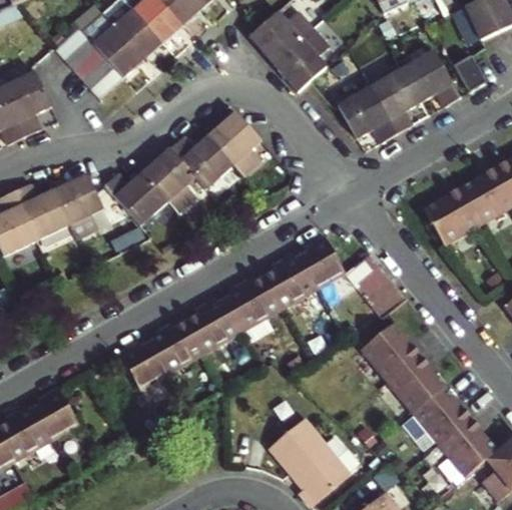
[(0,9),(13,3),(20,0),(0,0),(0,9)]
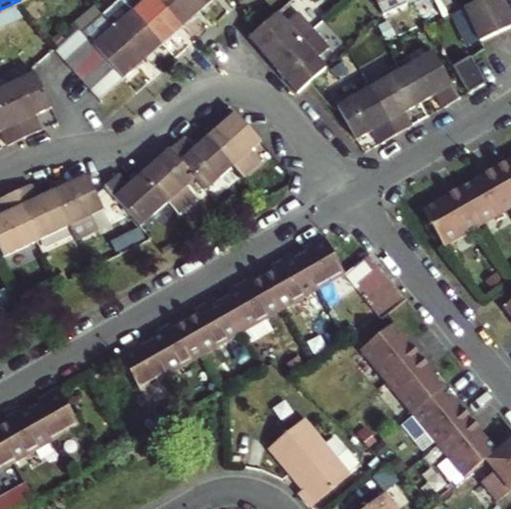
[(127,0),(126,1),(133,8),(163,43),(182,26),(159,0),(127,0)]
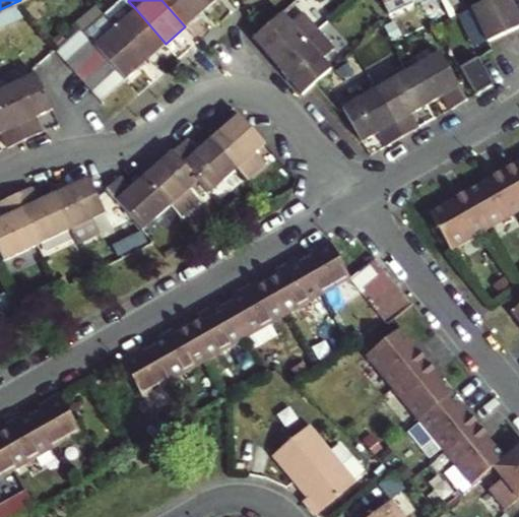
[(161,0),(185,26),(205,8),(197,0),(161,0)]
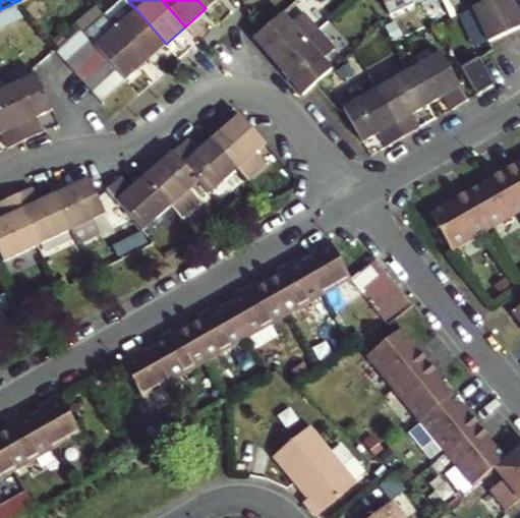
[(197,0),(206,8),(215,0),(197,0)]
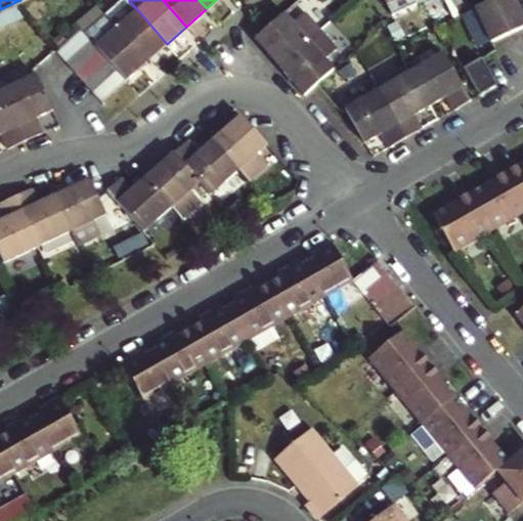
[(284,10),(288,15),(302,3),(300,0),(296,0),(284,10)]
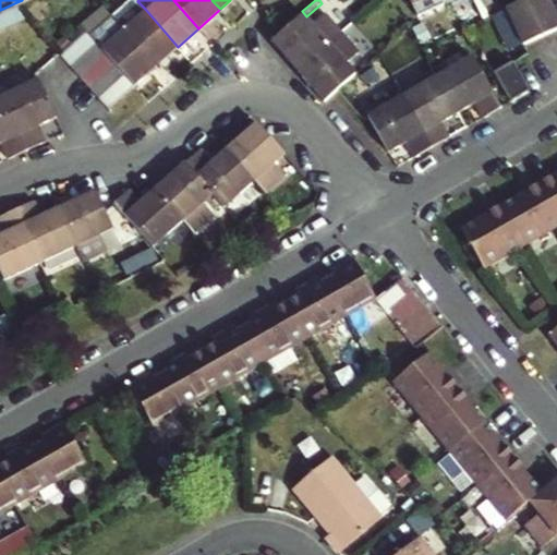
[(516,0),(499,8),(516,45),(556,25),(556,2),(545,8),(541,0),(516,0)]
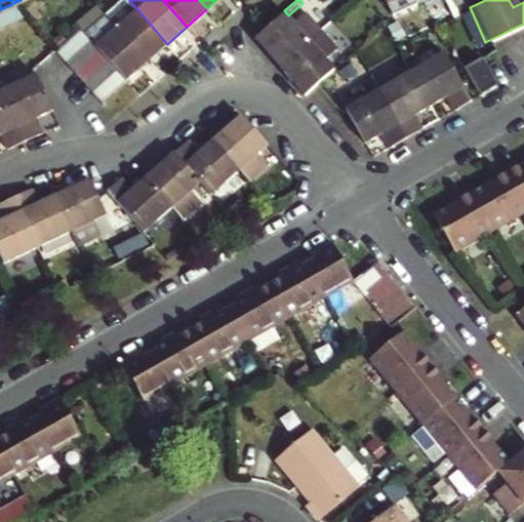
[(167,44),(136,8),(116,27),(147,62),(167,44)]
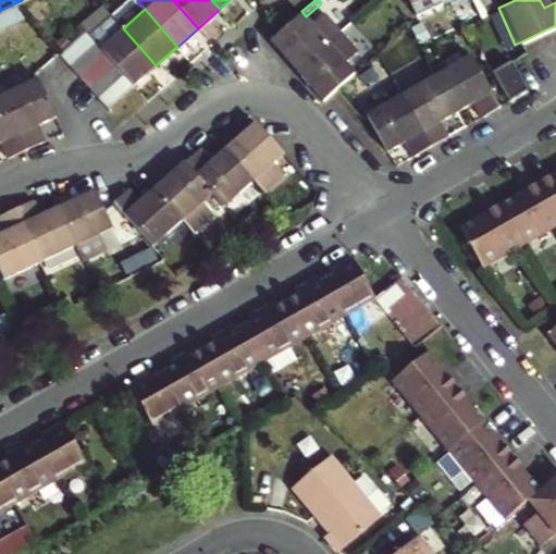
[(270,39),(298,70),(344,31),(326,10),(312,23),(306,16),(301,11),(278,33),(270,39)]
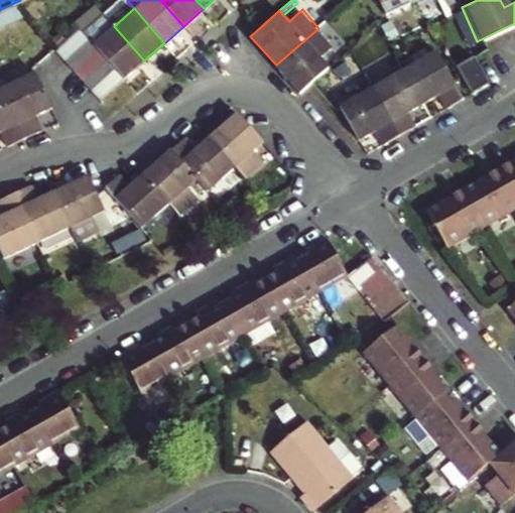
[(322,25),(338,43),(348,35),(331,16),(322,25)]
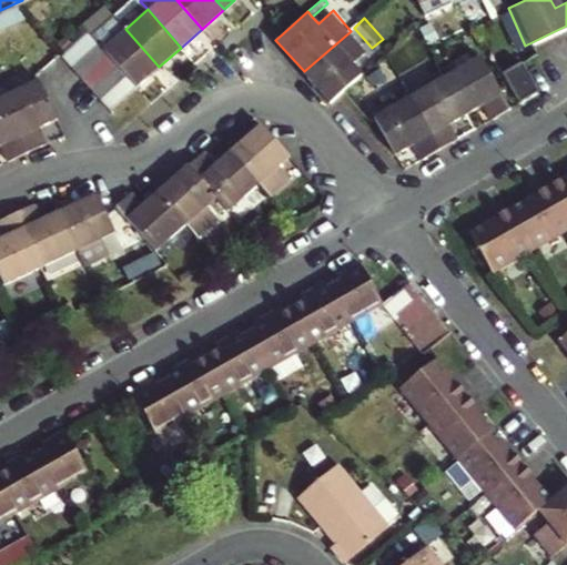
[(69,66),(97,41),(85,29),(58,53),(69,66)]
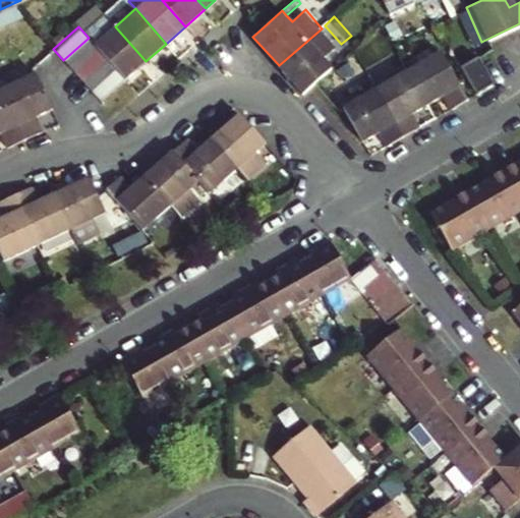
[(97,48),(106,58),(115,68),(125,79),(146,61),(115,26),(95,45),(97,48)]
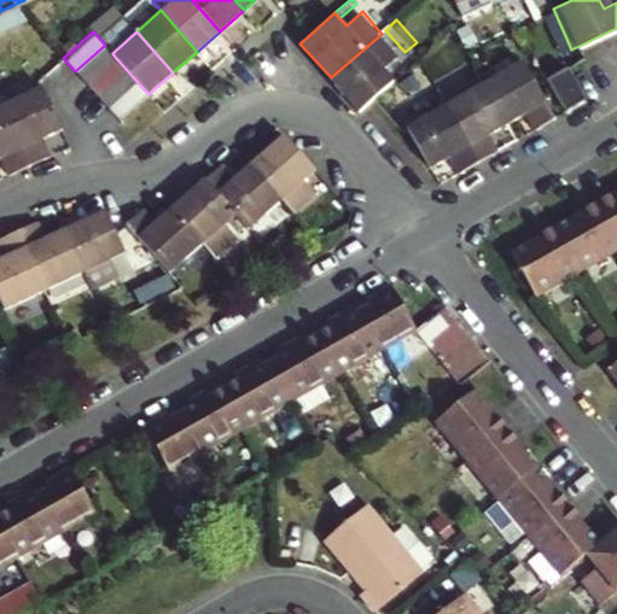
[(360,110),(370,100),(374,97),(395,79),(385,68),(400,56),(382,34),(331,77),(360,110)]
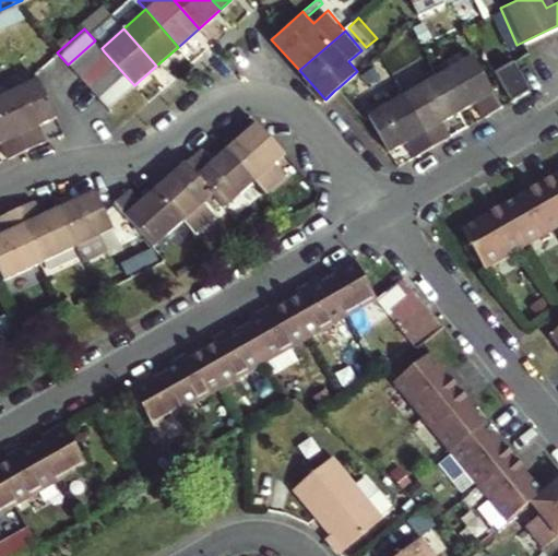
[(95,40),(68,64),(78,75),(104,51),(102,48),(95,40)]
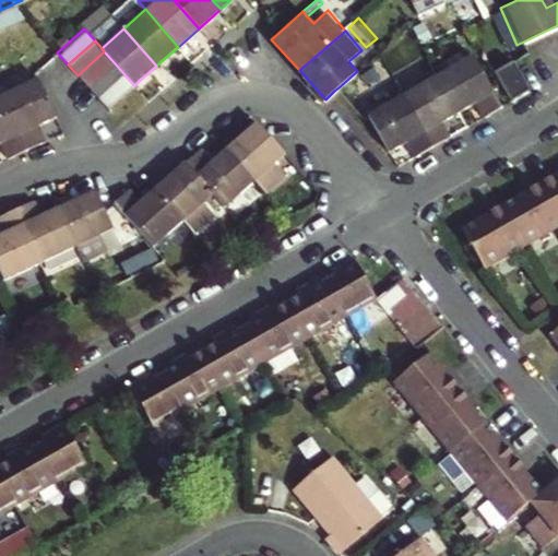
[(472,50),(436,72),(458,109),(475,98),(484,114),(502,103),(472,50)]
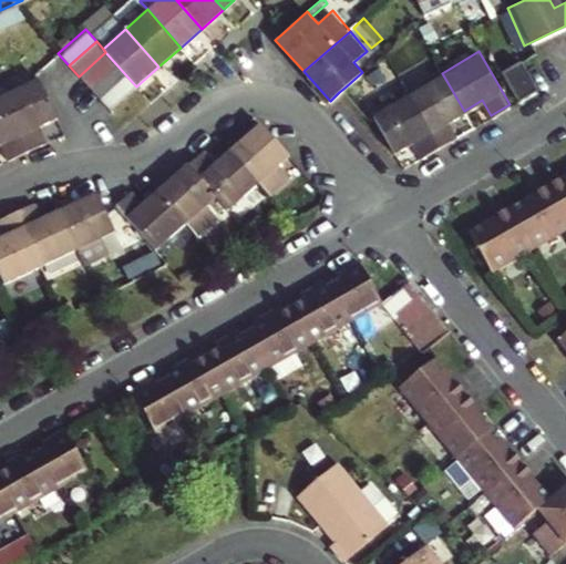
[(88,88),(115,63),(105,52),(79,77),(88,88)]
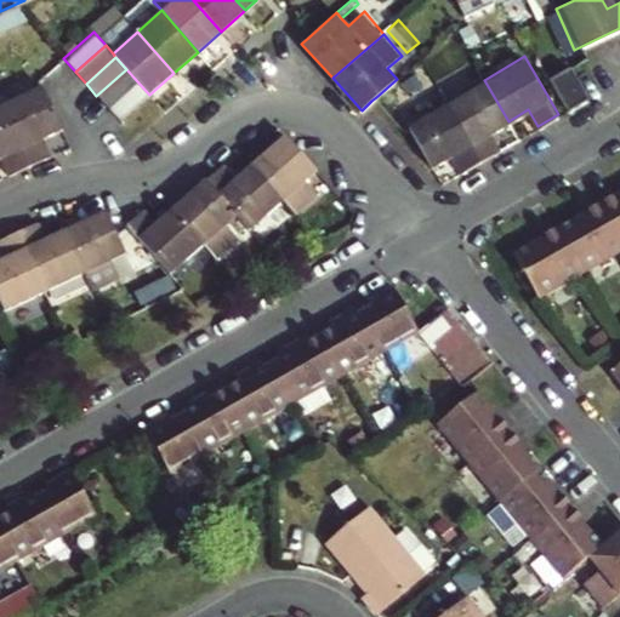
[(589,98),(572,67),(553,78),(570,108),(589,98)]
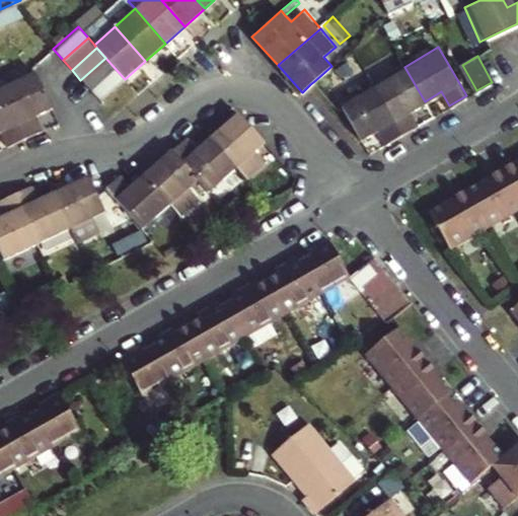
[(89,90),(115,68),(105,58),(80,80),(89,90)]
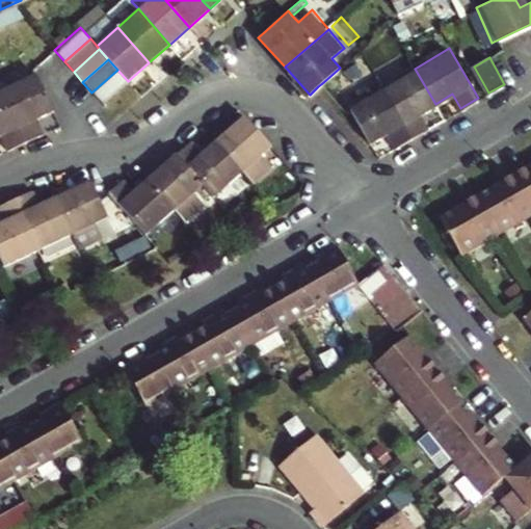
[(435,104),(415,69),(381,87),(410,137),(426,128),(419,114),(435,104)]
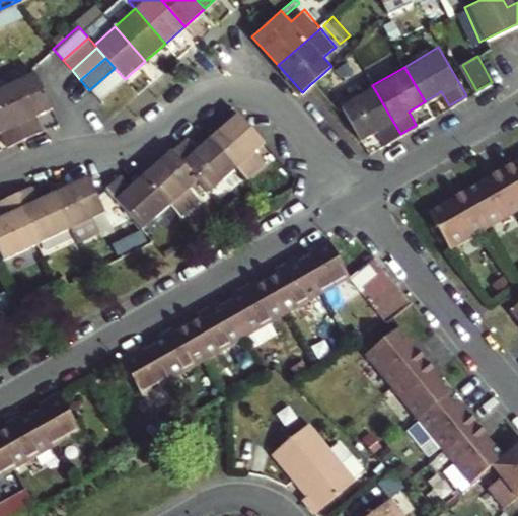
[(89,90),(99,101),(125,79),(115,68),(89,90)]
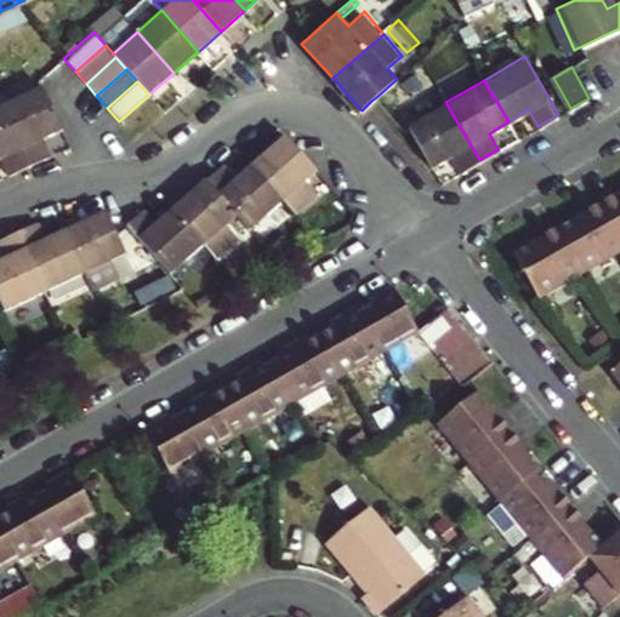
[(60,129),(40,86),(0,106),(0,108),(27,166),(49,156),(40,138),(60,129)]
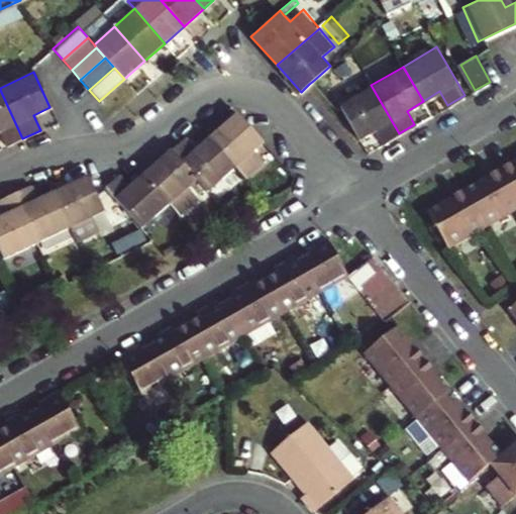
[(341,109),(360,138),(375,129),(382,142),(399,133),(371,85),(338,104),(341,109)]
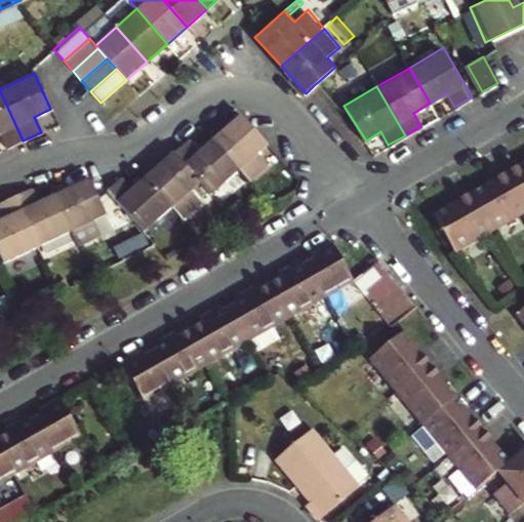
[(0,136),(5,149),(23,141),(0,91),(0,136)]
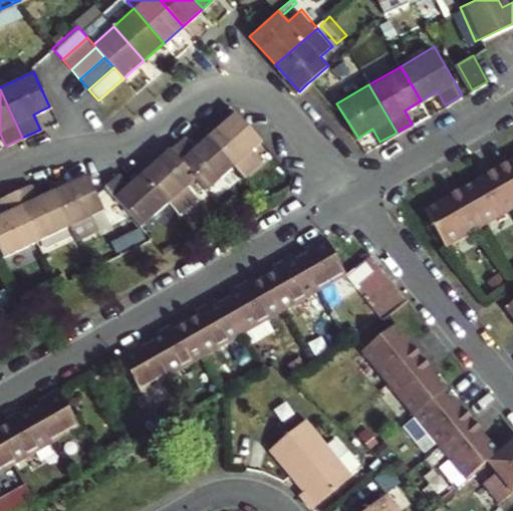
[(224,120),(207,135),(232,165),(242,176),(261,161),(251,150),(261,141),(234,110),(224,120)]
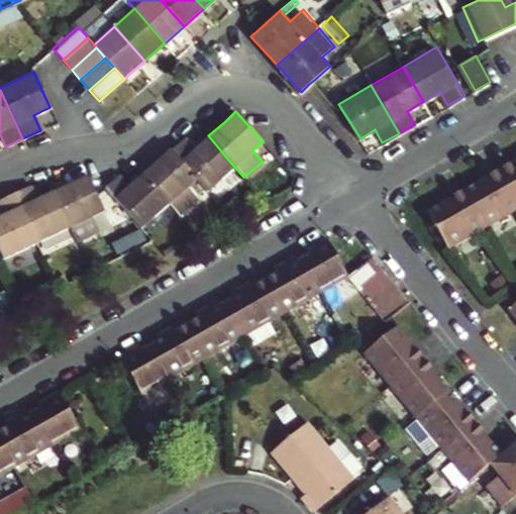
[(233,166),(208,135),(195,146),(185,134),(170,147),(196,178),(206,189),(233,166)]
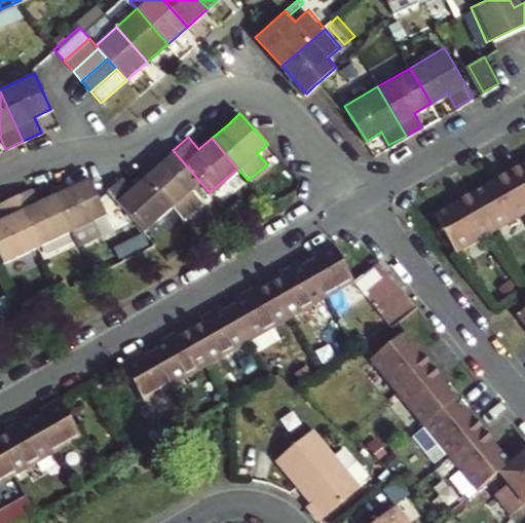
[(199,181),(173,150),(145,175),(171,204),(181,216),(198,200),(189,190),(199,181)]
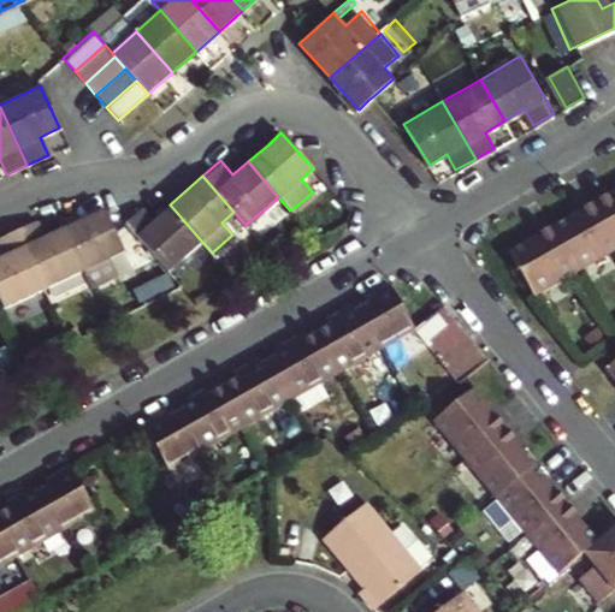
[(614,202),(611,206),(608,198),(575,218),(580,224),(571,230),(566,223),(534,242),(538,248),(528,253),(525,247),(507,257),(533,304),(614,255),(614,202)]
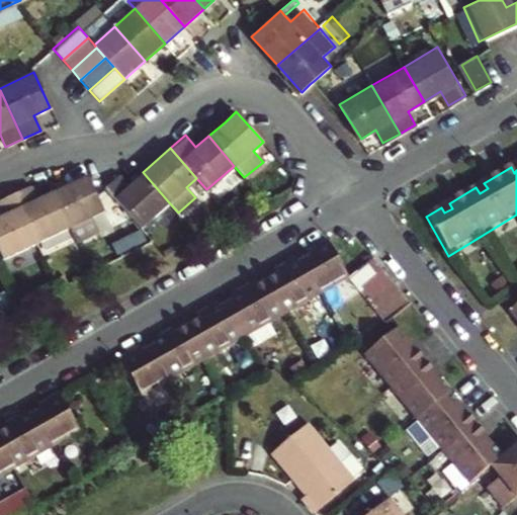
[(168,201),(143,172),(130,183),(119,172),(104,185),(141,226),(168,201)]
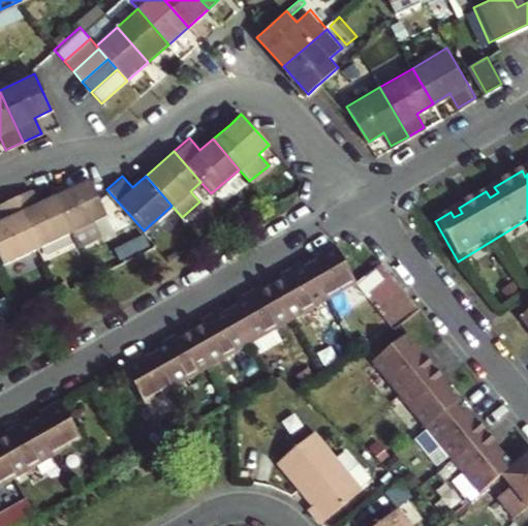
[(93,220),(102,215),(85,179),(54,194),(70,230),(78,245),(99,234),(93,220)]
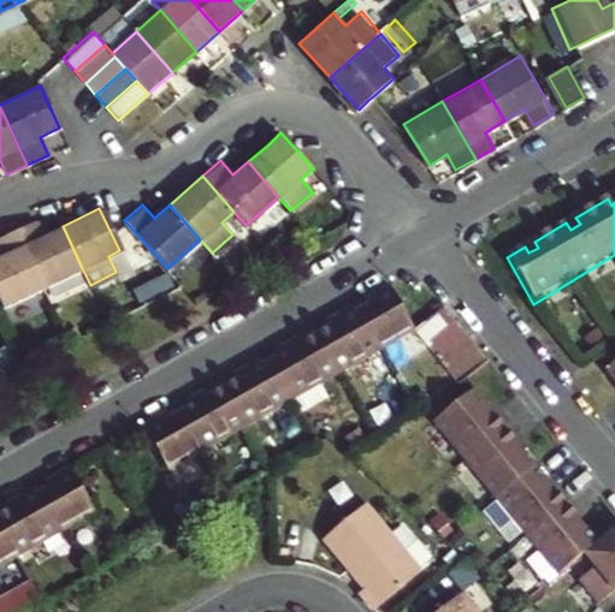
[(575,218),(566,223),(571,230),(580,224),(575,218)]
